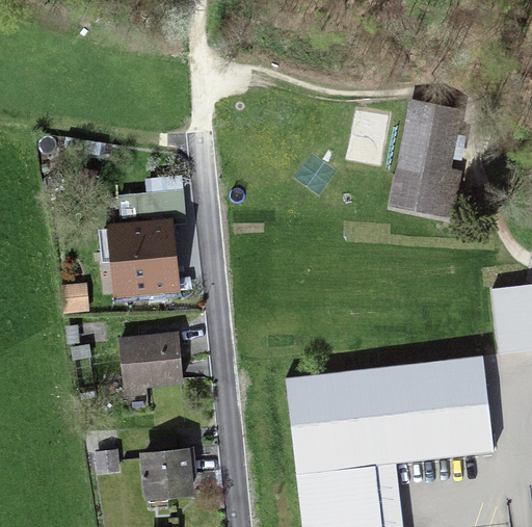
[(463,116),(410,105),(389,214),(453,227),(458,203),(462,179),(452,177),(454,166),(461,168),(467,142),(459,140),(463,116)]
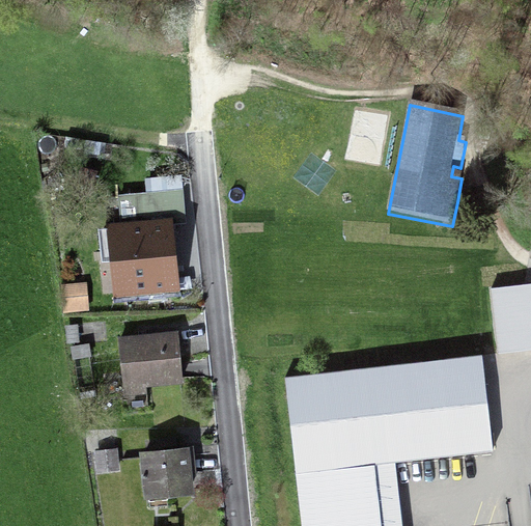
[(118,196),(120,222),(173,217),(174,226),(186,225),(183,190),(118,196)]
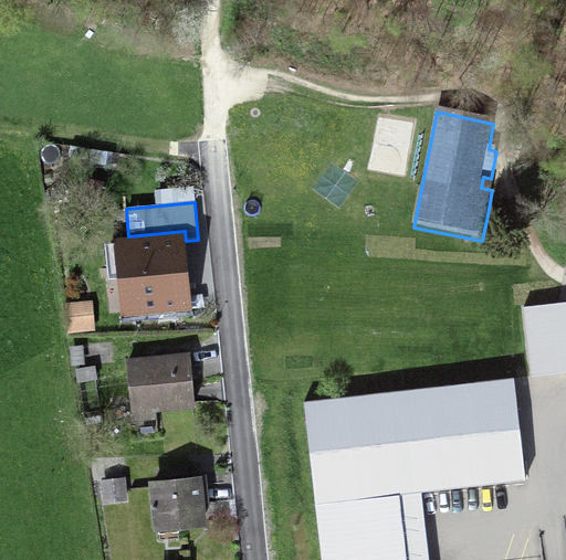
[(121,317),(203,309),(202,296),(190,296),(186,241),(185,231),(128,236),(113,238),(114,242),(104,243),(107,282),(117,282),(121,317)]
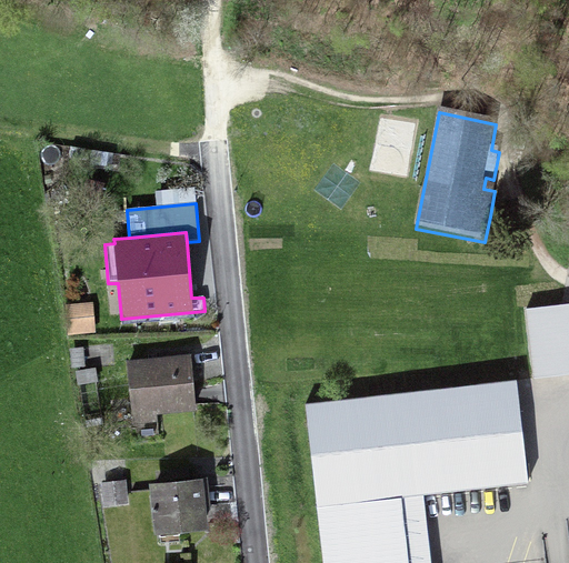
[(568,303),(523,309),(532,381),(568,375),(568,303)]
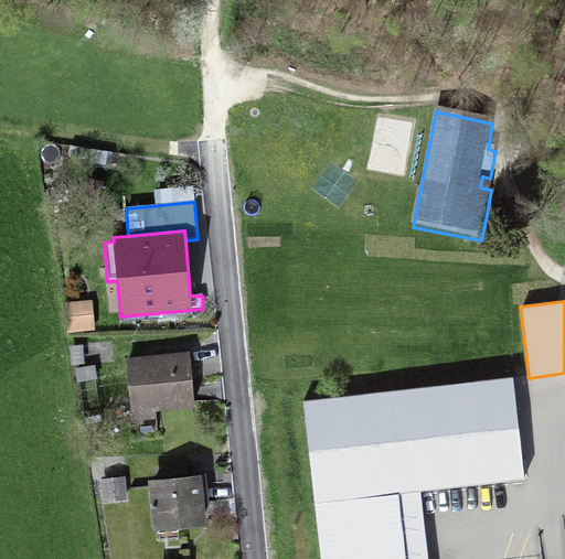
[(95,333),(93,302),(64,304),(66,334),(95,333)]
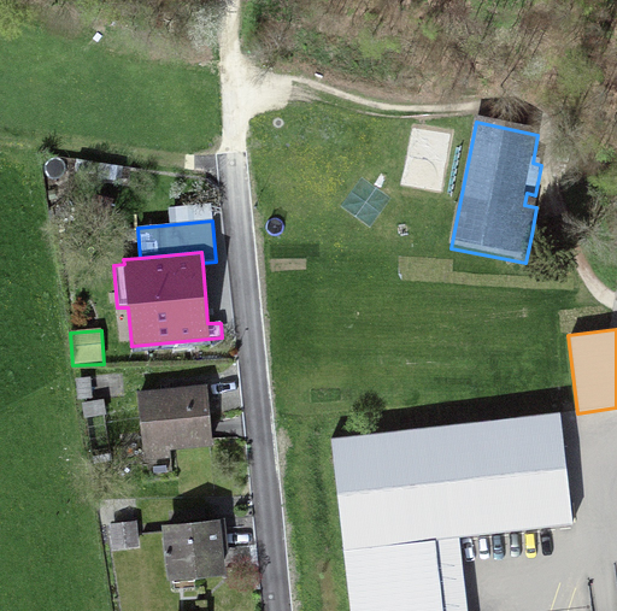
[(77,403),(93,401),(90,380),(76,381),(77,403)]
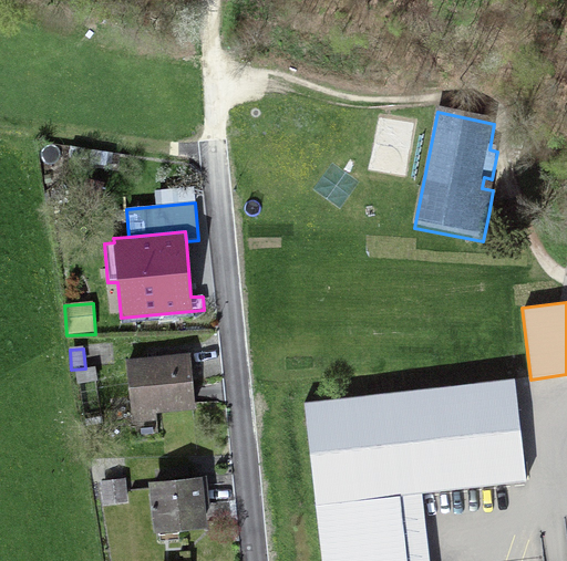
[(196,409),(191,353),(126,360),(130,394),(115,395),(117,423),(132,422),(133,426),(136,425),(136,432),(158,429),(156,414),(196,409)]
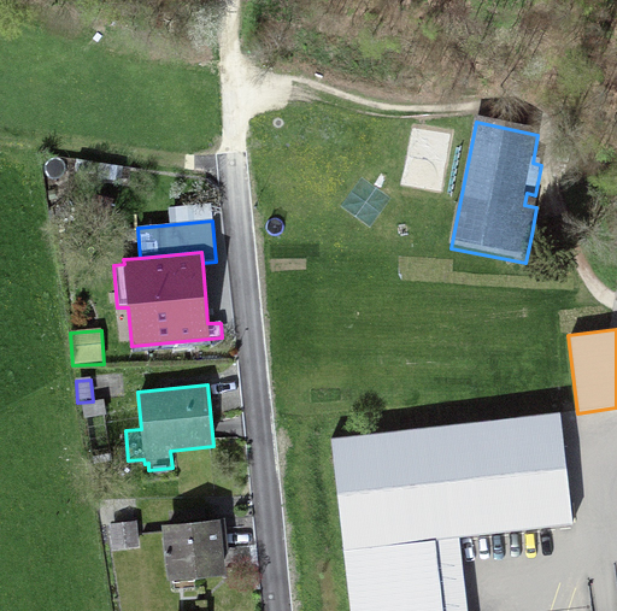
[(106,417),(104,403),(82,405),(84,421),(106,417)]
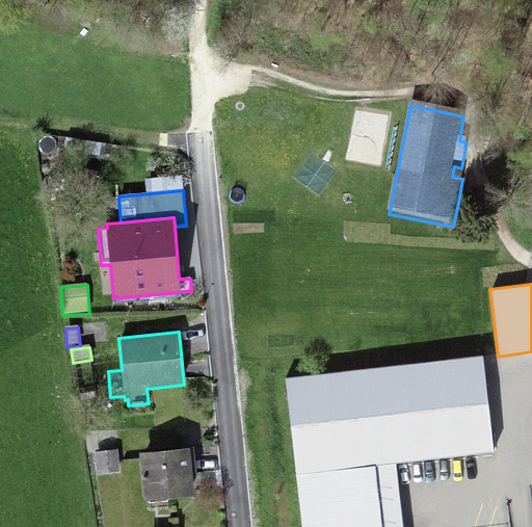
[(396,464),(495,452),(489,409),(483,354),(285,377),(296,475),(396,464)]
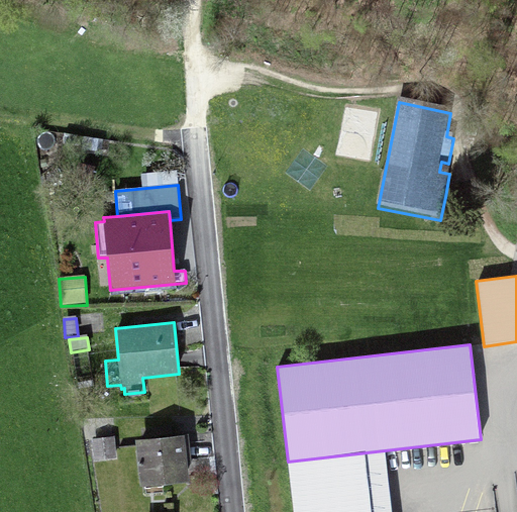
[(188,464),(191,464),(188,434),(135,440),(140,486),(189,481),(188,464)]
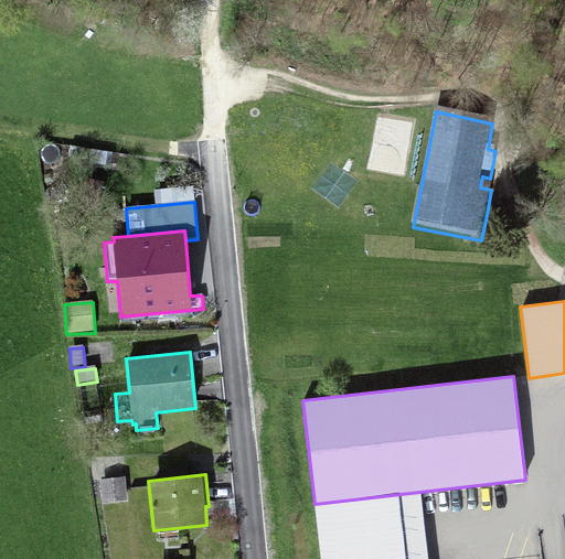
[(100,482),(103,505),(128,502),(125,479),(100,482)]
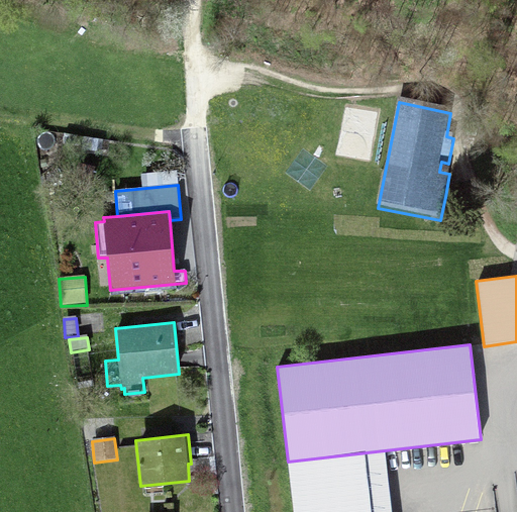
[(391,511),(385,450),(288,462),(293,511),(391,511)]
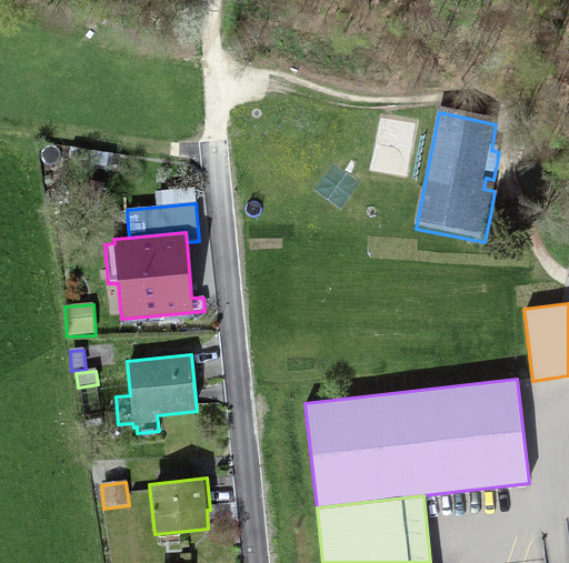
All buildings are outlined.
